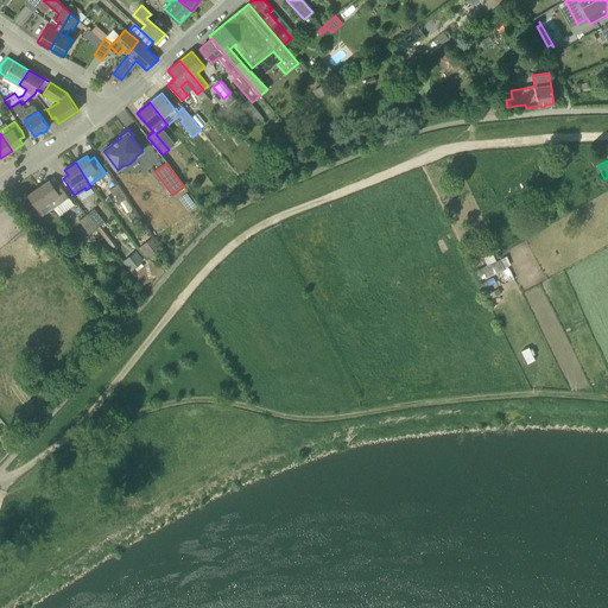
[(38,188),(49,202),(52,207),(67,196),(57,182),(52,185),(49,181),(38,188)]
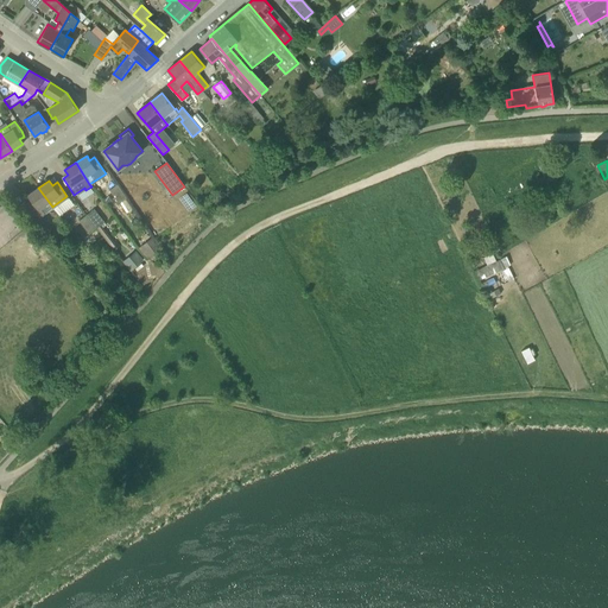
[(118,184),(109,190),(119,204),(126,198),(118,184)]
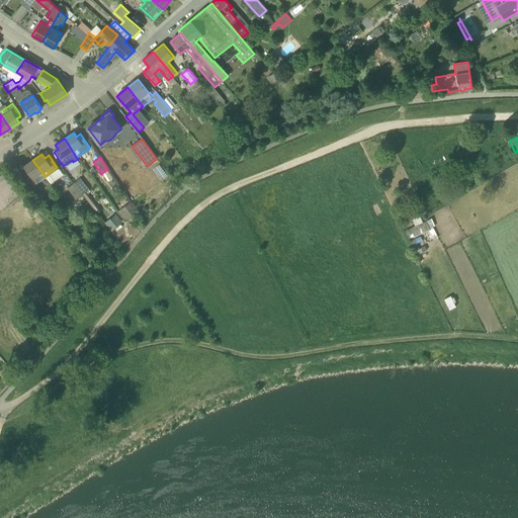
[(45,176),(41,172),(32,160),(23,166),(26,170),(22,173),(31,185),(45,176)]
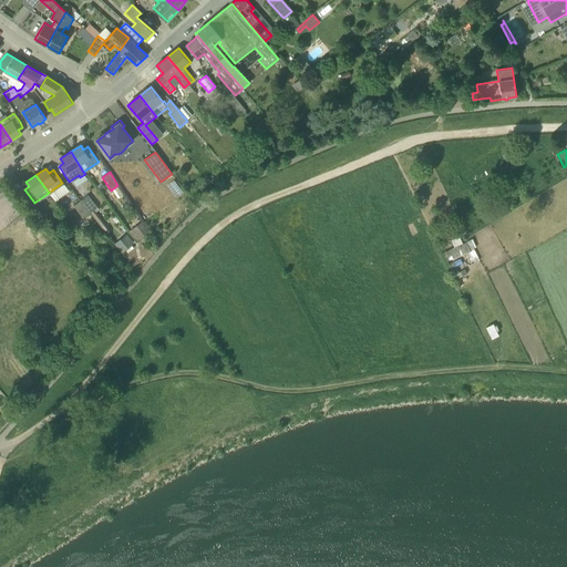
[(88,195),(81,200),(91,213),(106,234),(110,232),(95,212),(99,209),(88,195)]
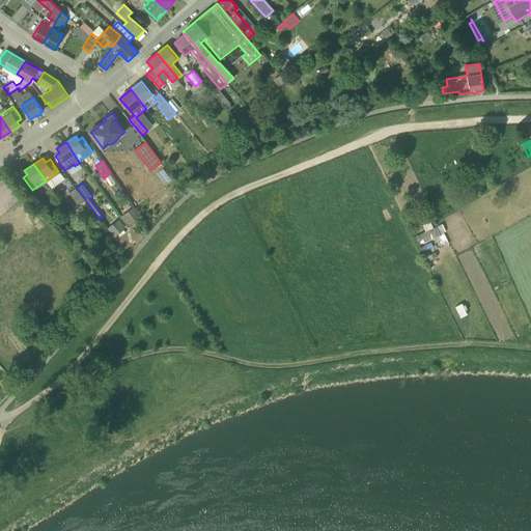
[(78,204),(85,199),(76,188),(68,193),(78,204)]
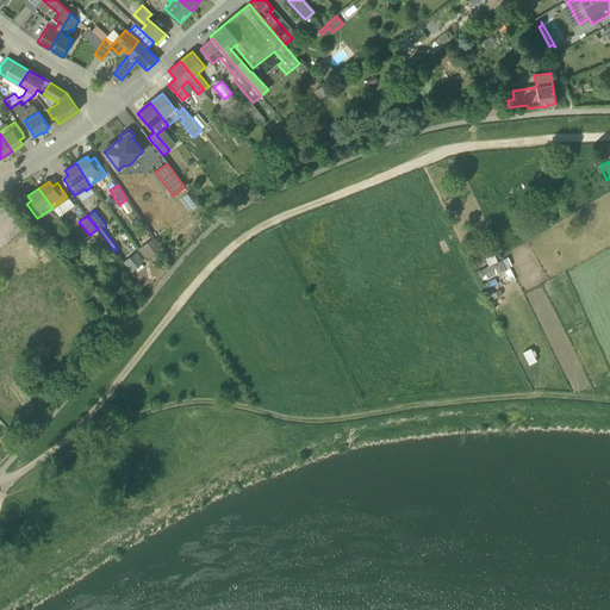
[(38,232),(45,242),(51,238),(44,229),(38,232)]
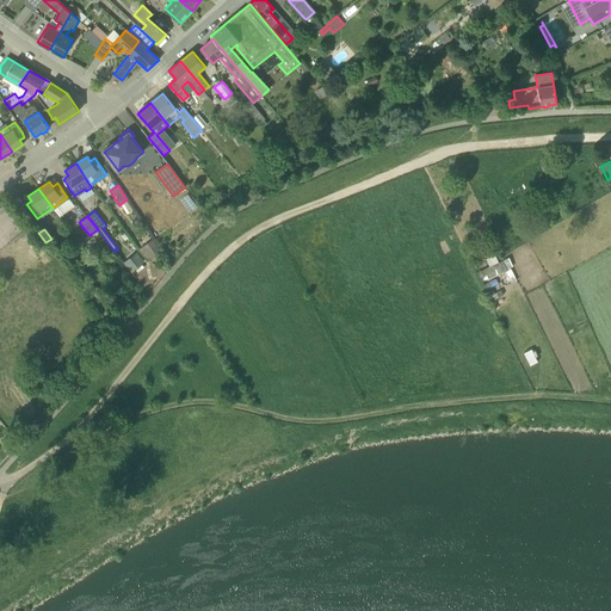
[(139,250),(148,261),(162,252),(154,239),(139,250)]
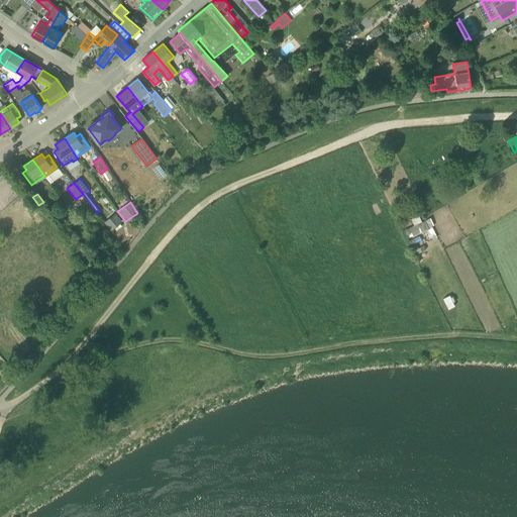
[(115,213),(104,221),(111,229),(122,220),(115,213)]
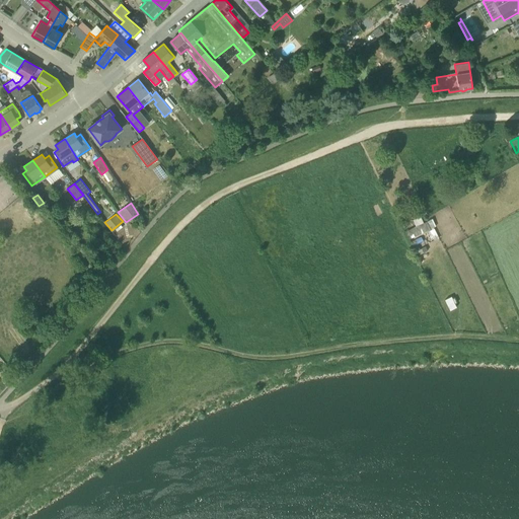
[(424,230),(435,227),(433,220),(422,222),(424,230)]
